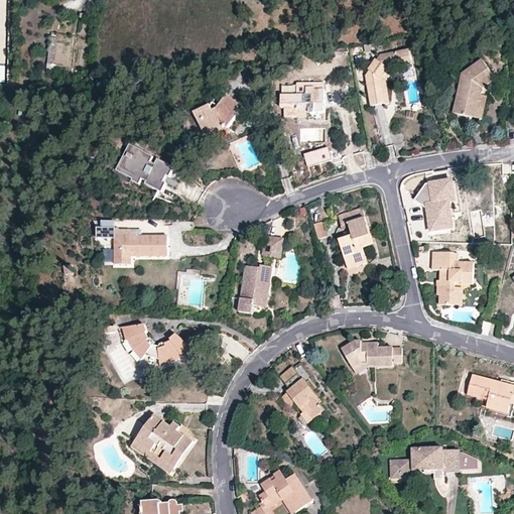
[(51,61),(53,43),(47,43),(45,61),(51,61)]
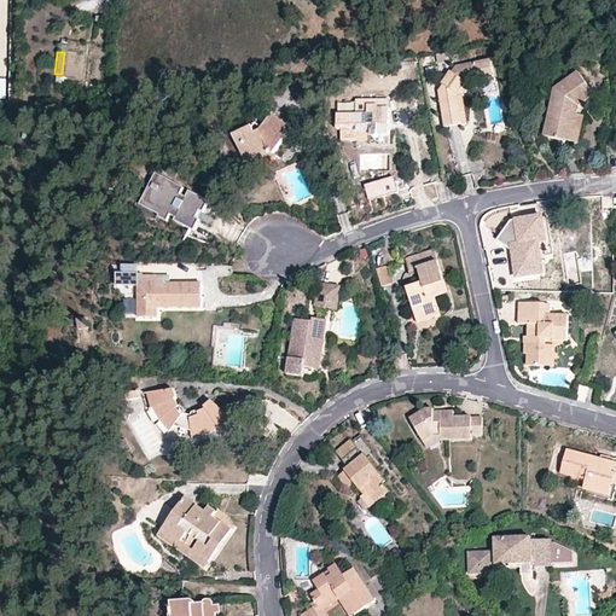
[(492,71),(489,59),(454,64),(451,70),(448,69),(440,82),(441,83),(436,89),(442,126),(460,123),(455,94),(455,93),(457,94),(463,82),(464,81),(465,81),(464,76),(492,71)]
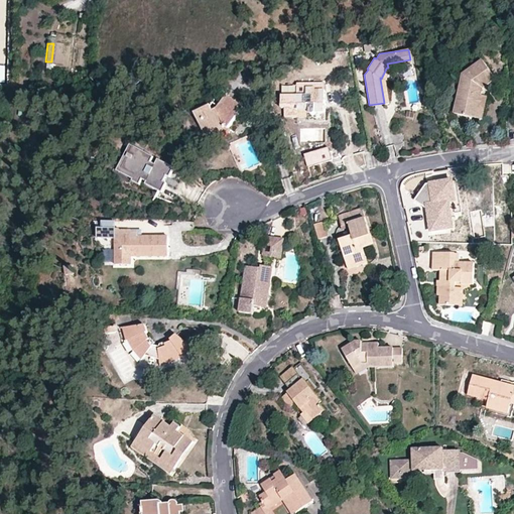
[(461,72),(459,81),(462,82),(460,92),(457,91),(452,113),(474,116),(478,94),(480,94),(481,87),(494,78),(480,58),(461,72)]
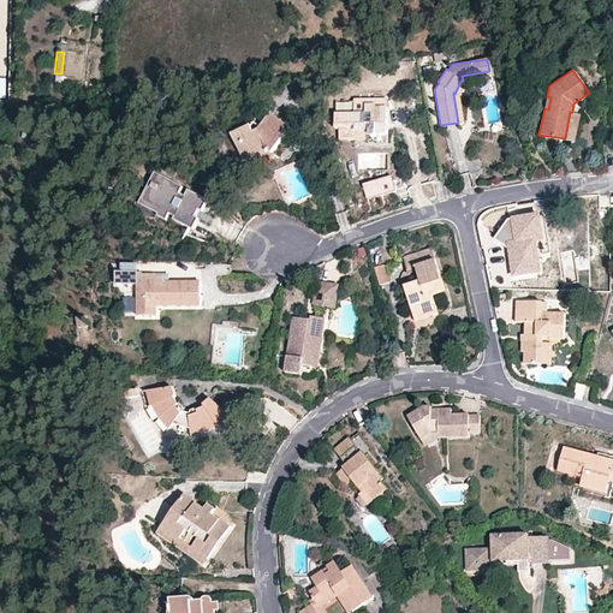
[(465,84),(460,82),(454,94),(458,95),(465,84)]
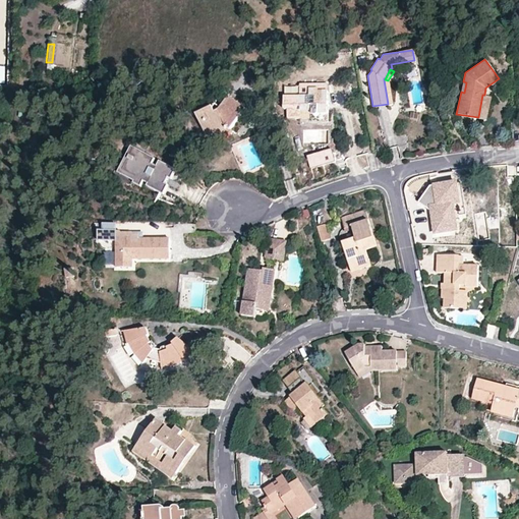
[(326,113),(326,90),(316,90),(316,88),(308,88),(308,95),(298,95),(298,119),(308,119),(308,113),(310,113),(311,114),(312,115),(313,115),(315,114),(316,113),(326,113)]
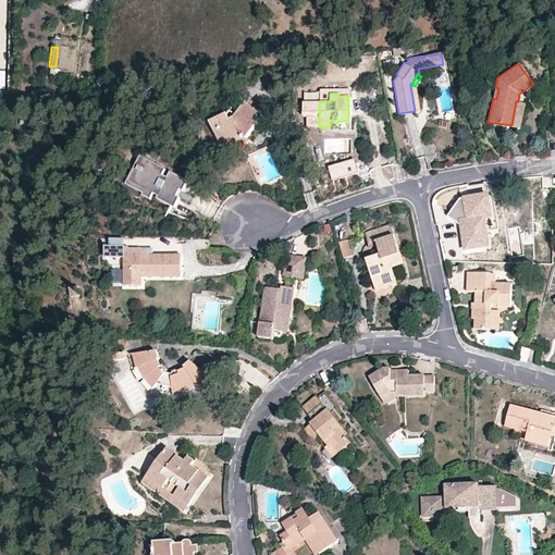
[(235,113),(243,102),(225,99),(225,101),(227,102),(229,105),(229,108),(229,110),(235,113)]
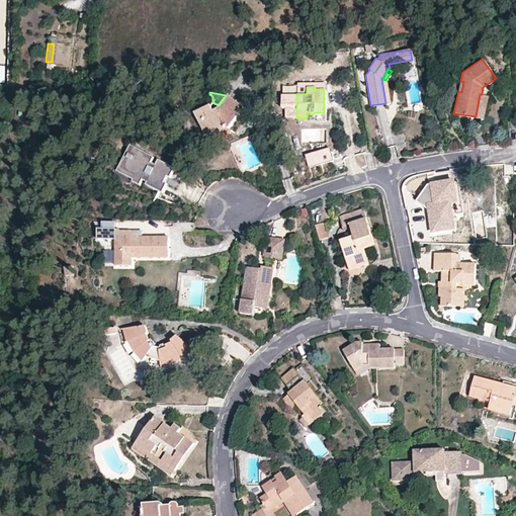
[(228,127),(244,105),(227,94),(227,95),(226,95),(219,105),(217,108),(212,110),(209,105),(194,112),(205,135),(225,125),(228,127)]
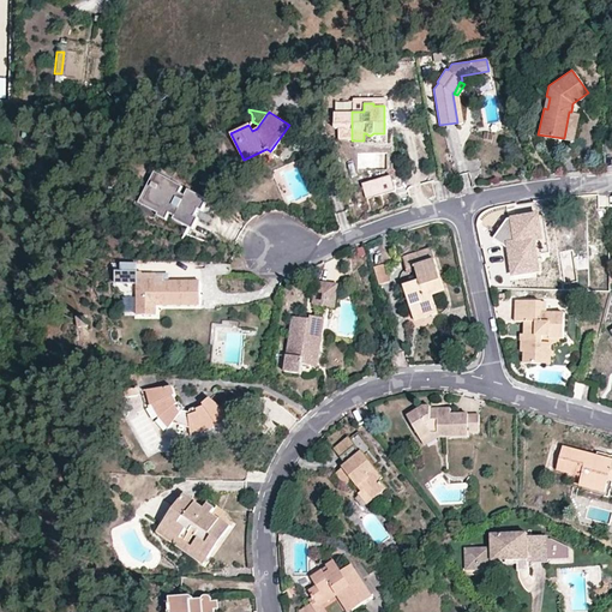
[(579,113),(571,112),(569,112),(564,138),(573,141),(579,113)]
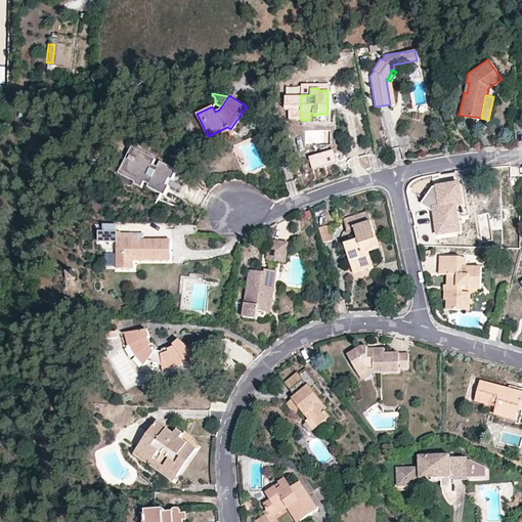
[(227,127),(208,136),(208,144),(234,131),(230,129),(227,127)]
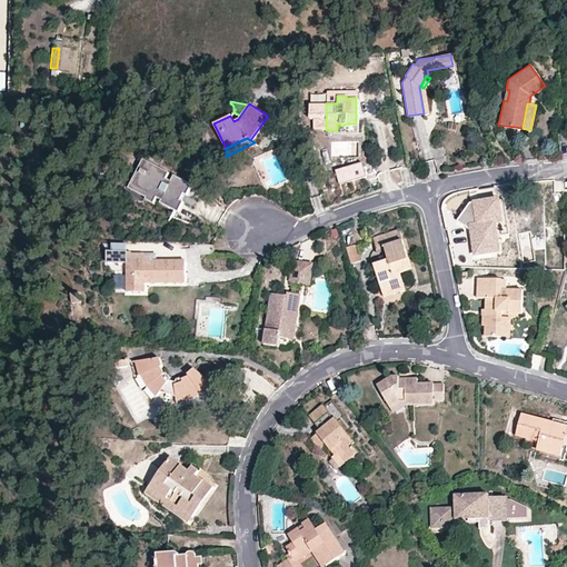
[(127,187),(145,197),(147,192),(133,186),(147,161),(141,159),(127,187)]
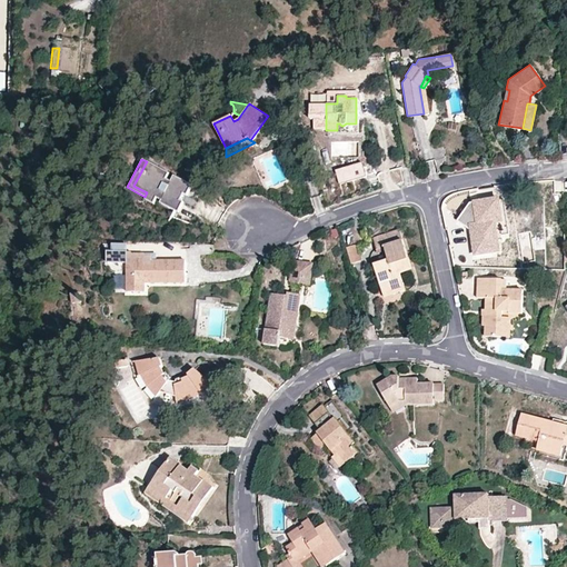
[(168,171),(147,161),(133,186),(147,192),(145,197),(143,199),(152,201),(155,197),(159,200),(158,202),(176,211),(181,201),(179,199),(182,194),(185,195),(190,183),(173,175),(169,180),(166,178),(168,171)]
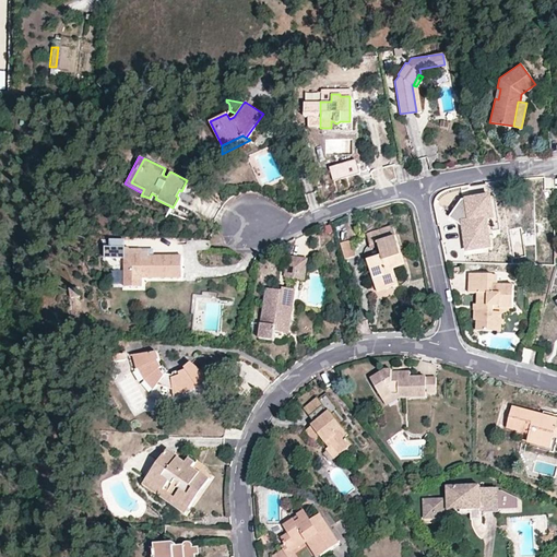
[(493,193),(488,194),(490,216),(483,217),(485,233),(487,233),(497,232),(493,193)]
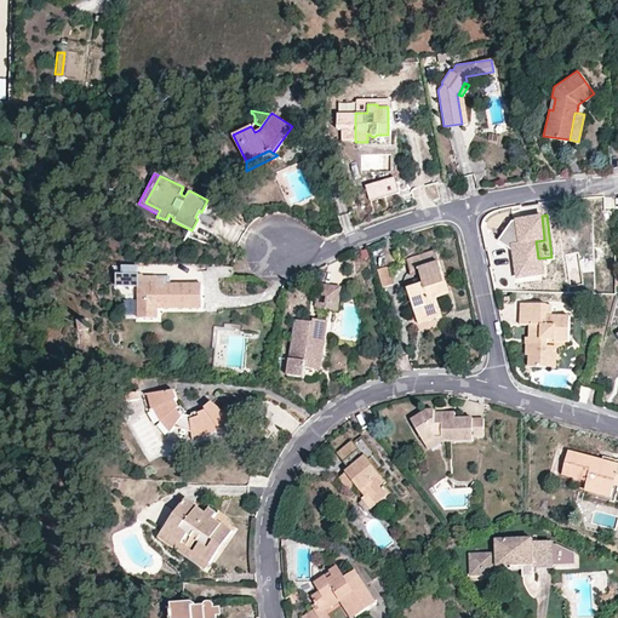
[(544,240),(542,216),(511,219),(508,224),(516,229),(516,230),(518,244),(513,245),(510,249),(511,252),(514,265),(515,275),(542,272),(541,258),(538,258),(536,241),(544,240)]
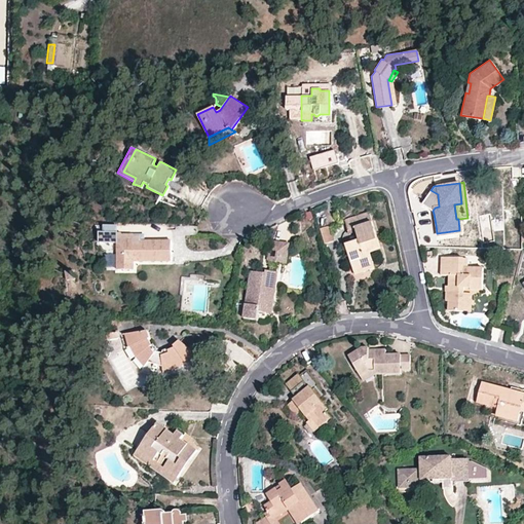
[(428,208),(438,195),(438,194),(431,190),(421,202),(428,208)]
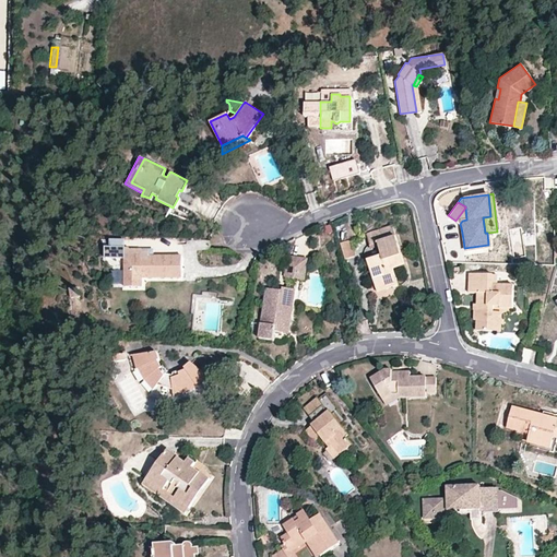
[(322,235),(331,233),(329,224),(320,226),(322,235)]
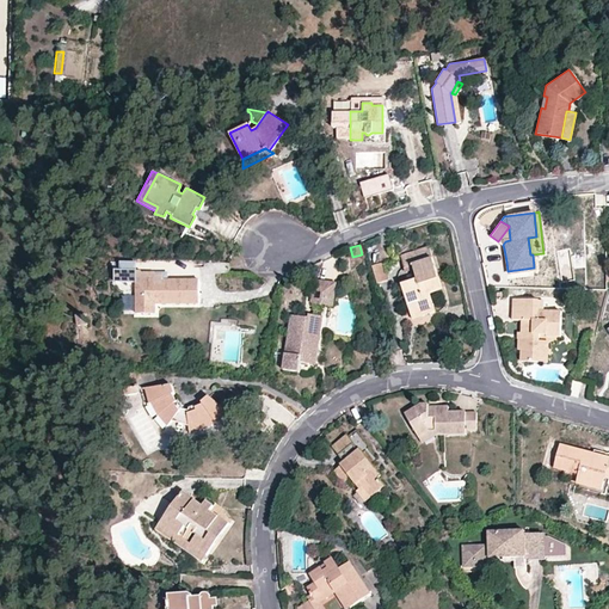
[(430,256),(425,245),(397,253),(401,266),(410,264),(412,270),(416,269),(413,262),(430,256)]
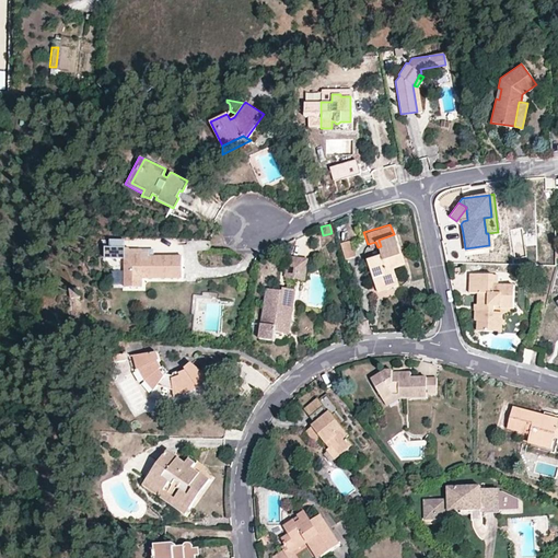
[(402,264),(394,234),(379,240),(381,246),(378,247),(380,254),(365,259),(372,281),(382,279),(385,288),(396,285),(391,267),(402,264)]
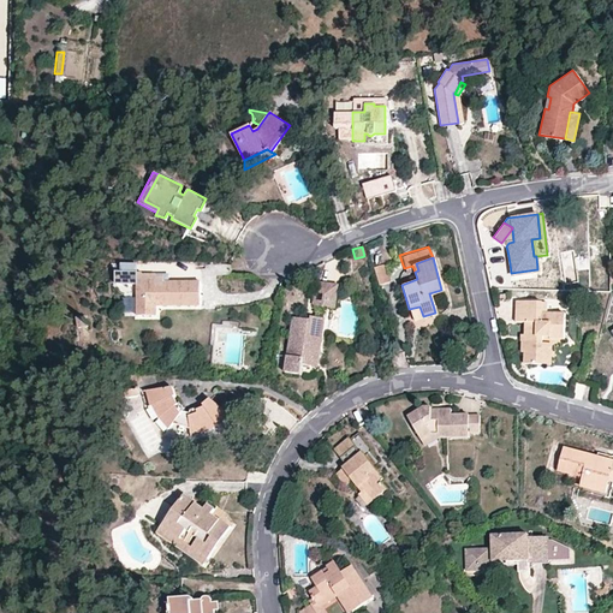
[(226,262),(218,262),(210,262),(209,271),(226,272),(226,262)]
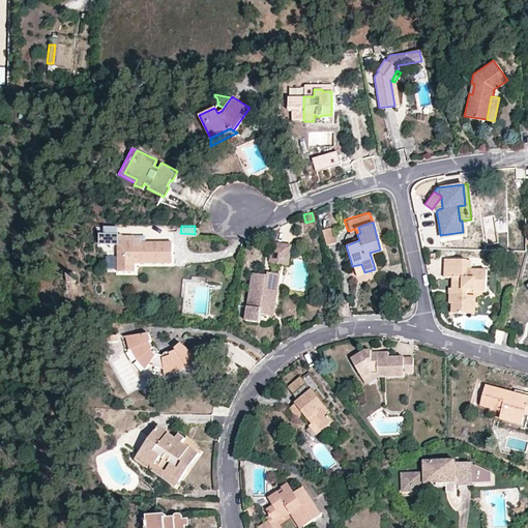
[(324,227),(317,230),(322,244),(329,242),(324,227)]
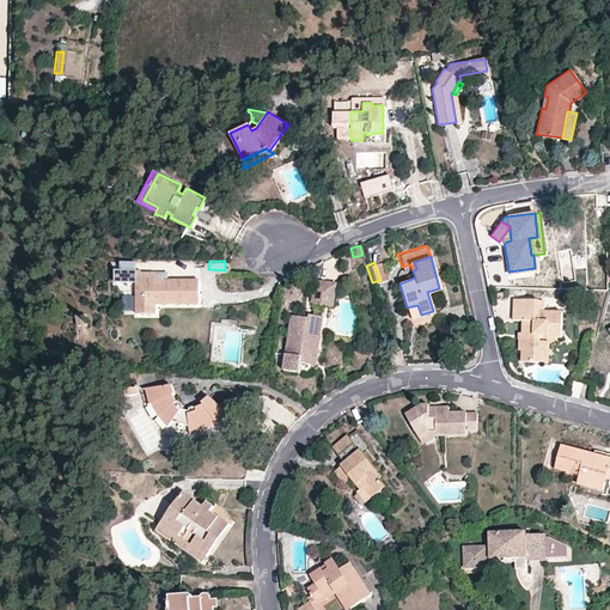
[(133,311),(154,311),(154,303),(197,303),(196,276),(165,276),(159,276),(159,272),(151,272),(151,269),(138,269),(138,268),(134,268),(117,268),(113,268),(113,280),(134,280),(133,296),(133,311)]
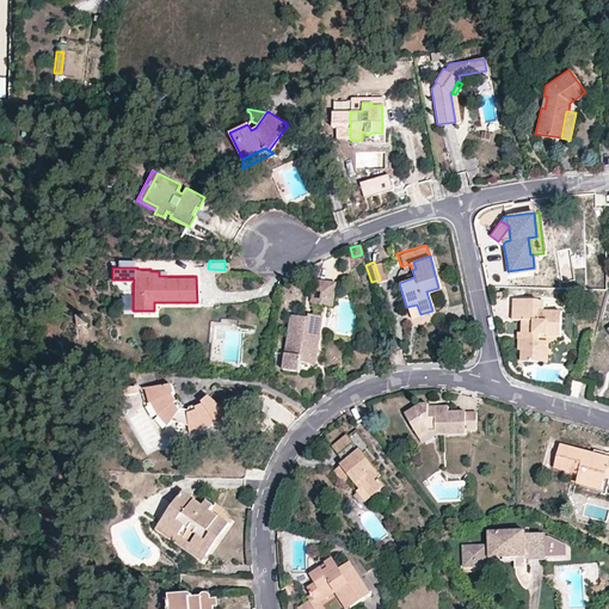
[(331,305),(334,282),(312,278),(308,301),(331,305)]
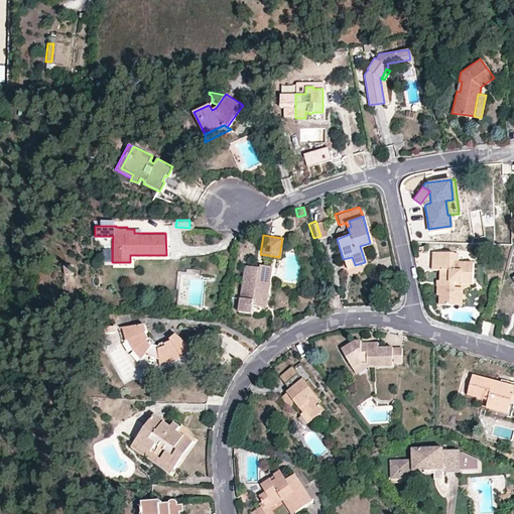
[(112,262),(112,249),(103,249),(103,262),(112,262)]
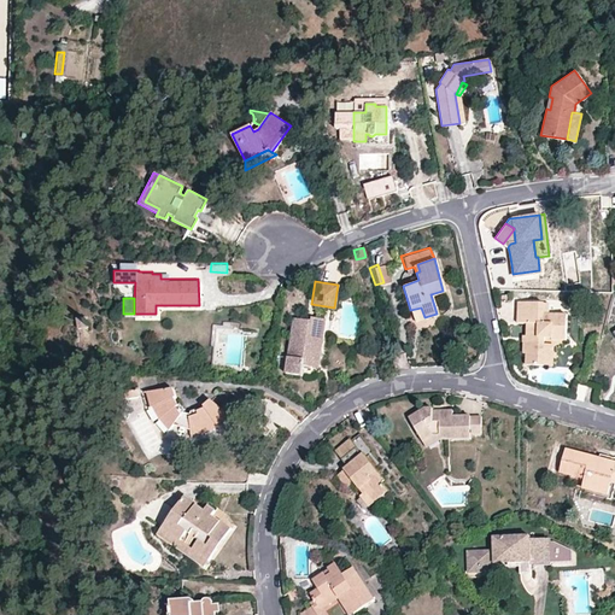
[(546,311),(546,302),(515,300),(514,322),(523,322),(522,334),(520,334),(519,341),(520,341),(520,352),(523,352),(523,363),(542,364),(543,343),(543,338),(550,338),(550,340),(563,339),(564,312),(546,311)]
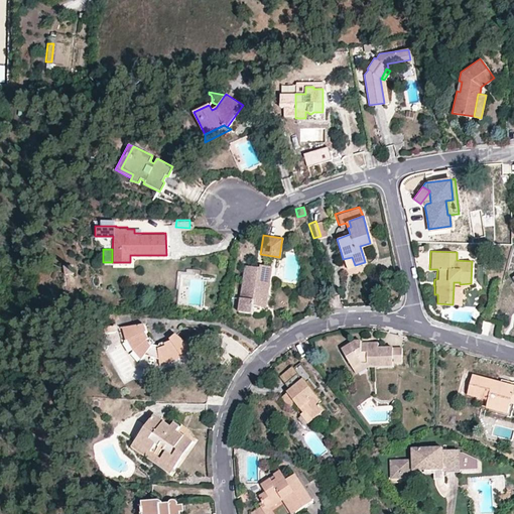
[(346,268),(355,265),(352,257),(343,259),(346,268)]
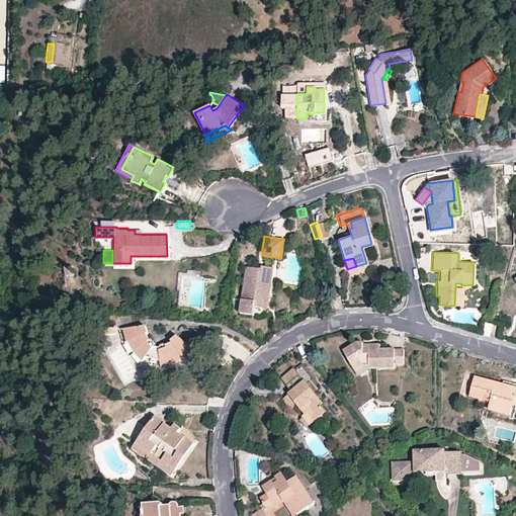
[(71,265),(62,266),(64,274),(72,272),(71,265)]
